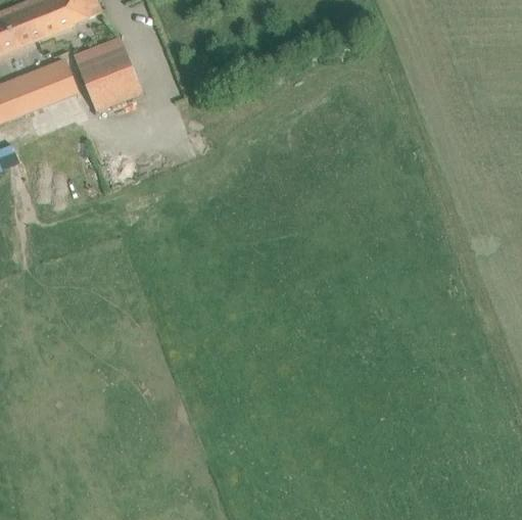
[(99,12),(94,0),(29,0),(14,6),(20,21),(29,18),(37,39),(73,25),(73,22),(99,12)]
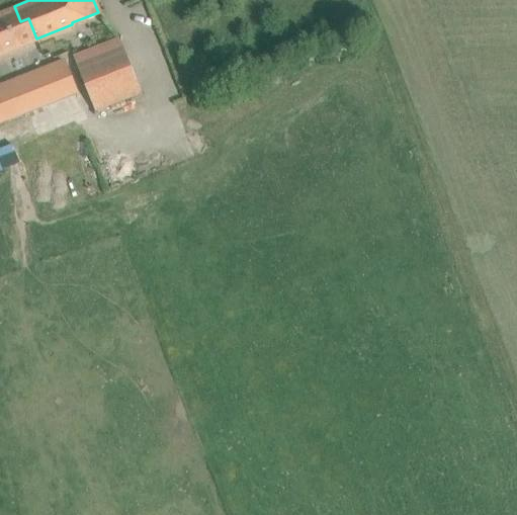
[(20,21),(14,6),(0,11),(0,53),(36,38),(28,18),(20,21)]
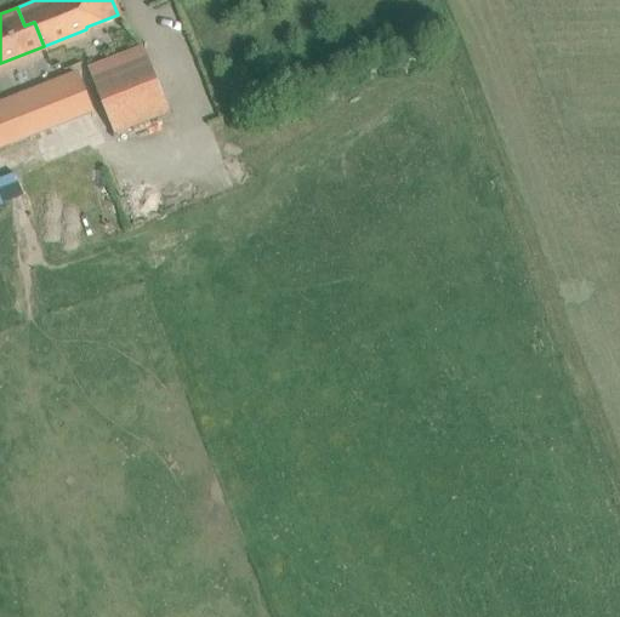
[(142,44),(87,66),(114,131),(168,109),(142,44)]
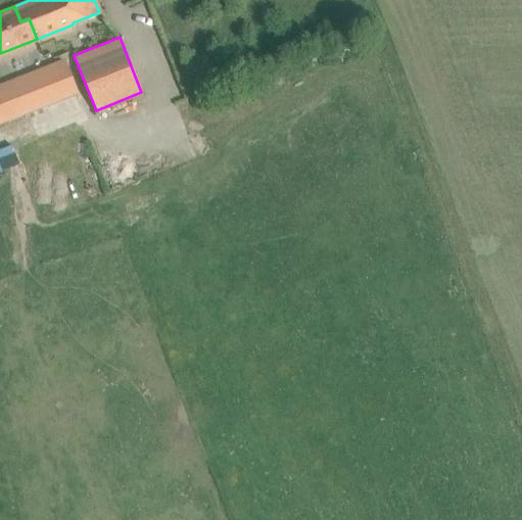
[(64,59),(0,85),(0,123),(78,92),(64,59)]
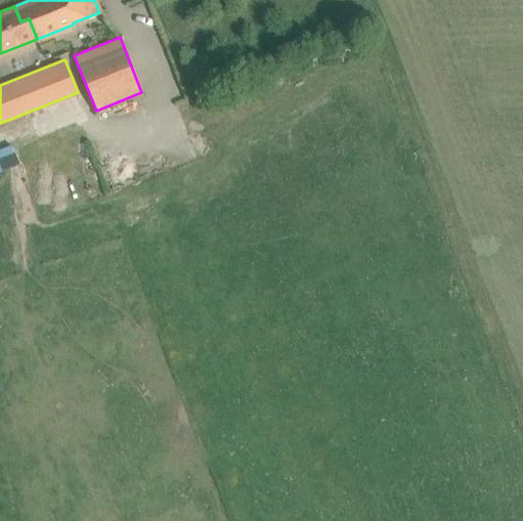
[(0,170),(19,162),(11,142),(0,147),(0,170)]
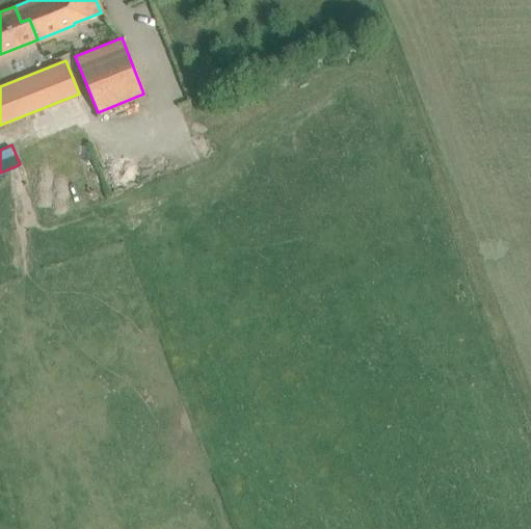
All buildings are outlined.
